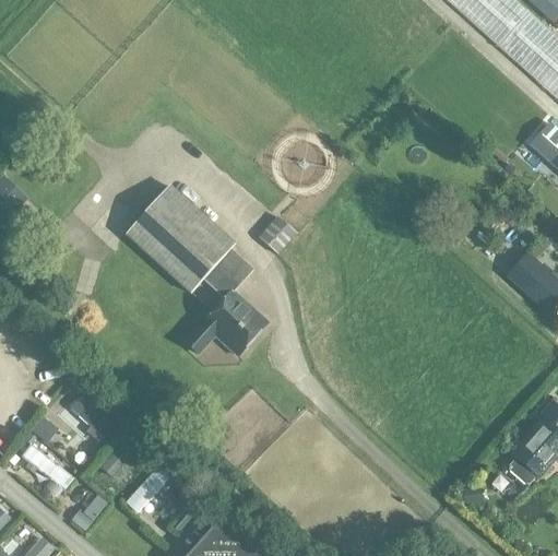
[(448,0),(557,98),(557,34),(519,0),(448,0)]
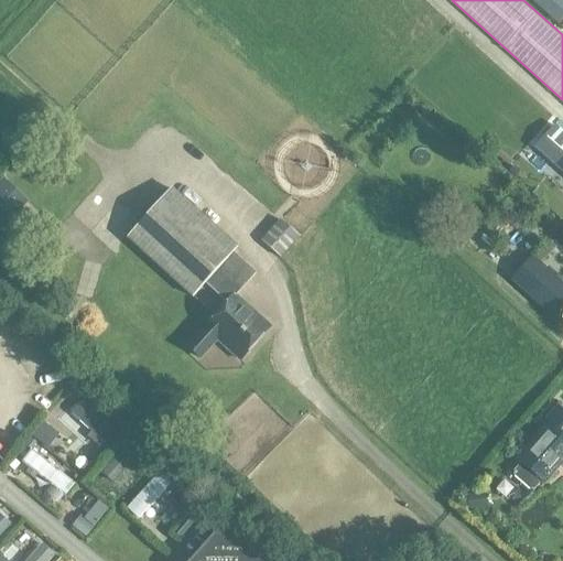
[(538,0),(559,19),(562,13),(562,0),(538,0)]
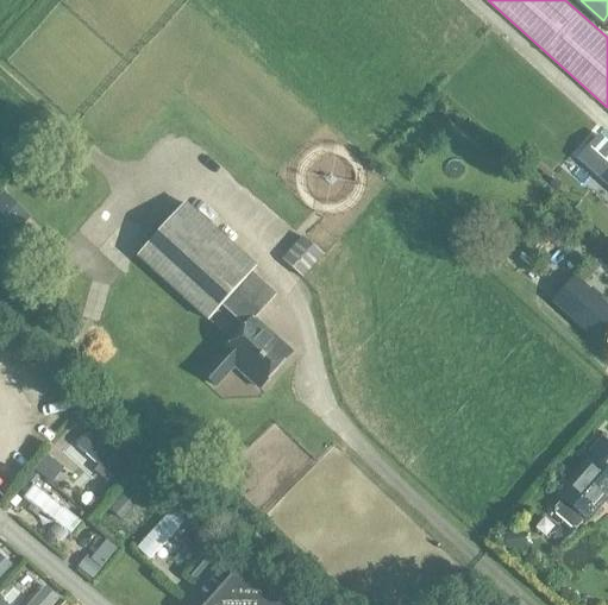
[(0,244),(1,245),(31,213),(2,187),(0,188),(0,244)]
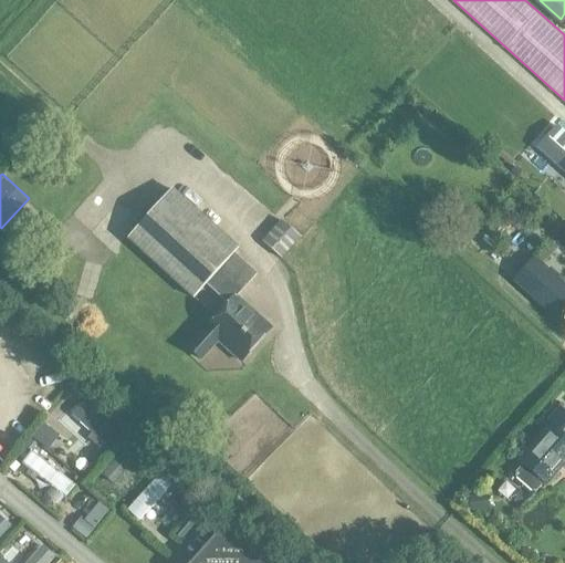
[(203,327),(187,345),(199,356),(217,337),(240,358),(270,326),(234,294),(255,271),(232,251),(237,247),(170,187),(126,236),(192,295),(205,281),(227,301),(203,327)]
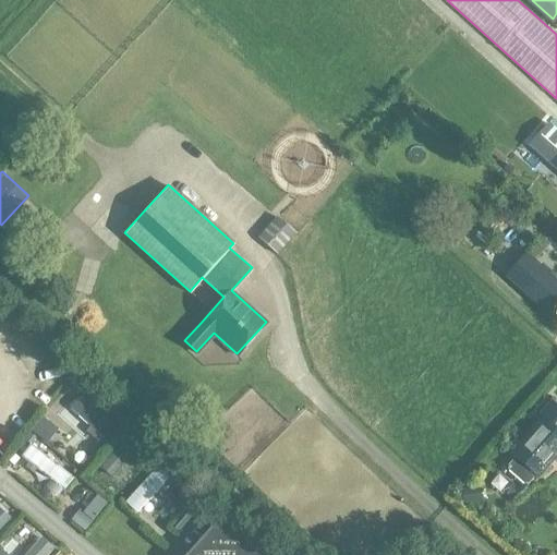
[(258,237),(277,252),(295,230),(278,215),(258,237)]
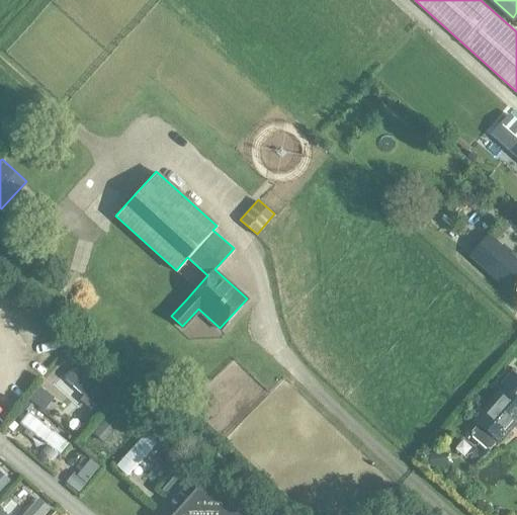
[(513,290),(516,286),(516,259),(490,234),(472,253),(513,290)]
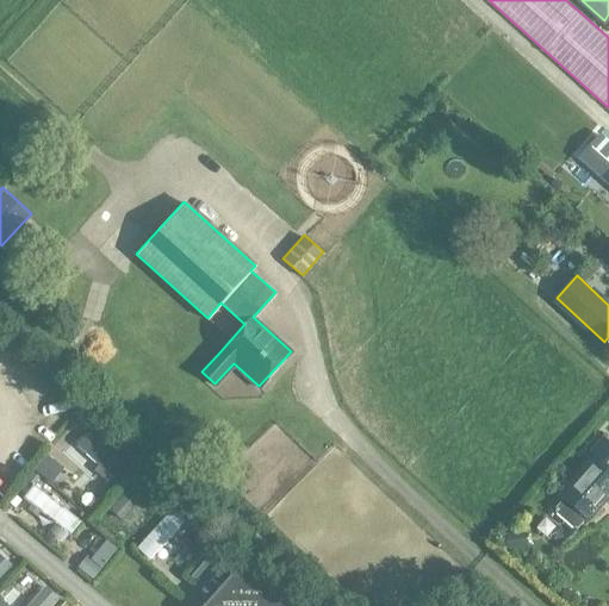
[(87,433),(75,447),(117,482),(128,469),(87,433)]
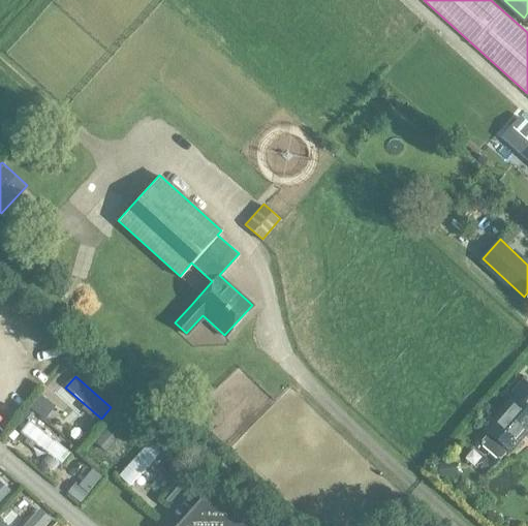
[(485,429),(487,430),(480,437),(480,442),(496,455),(500,455),(506,449),(507,450),(527,427),(527,382),(523,378),(511,391),(516,395),(485,429)]
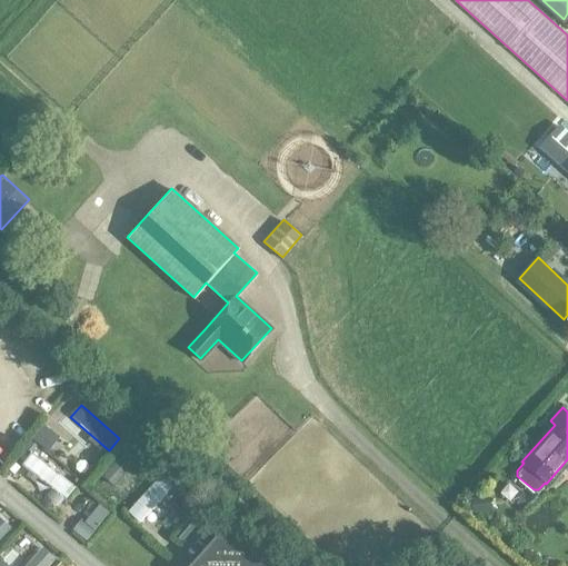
[(42,423),(31,438),(48,450),(59,436),(42,423)]
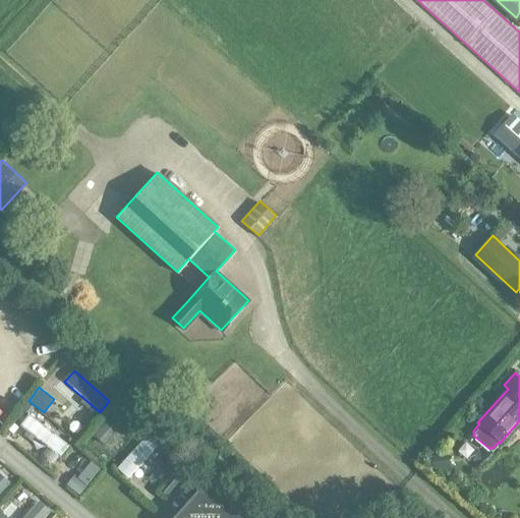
[(30,412),(33,407),(25,401),(19,408),(25,412),(27,410),(30,412)]
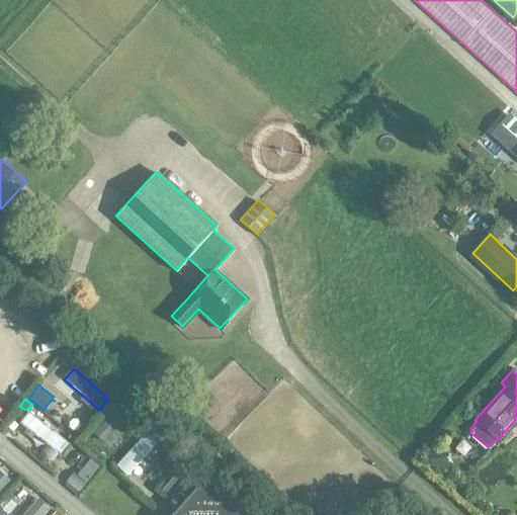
[(93,428),(105,439),(122,420),(111,409),(93,428)]
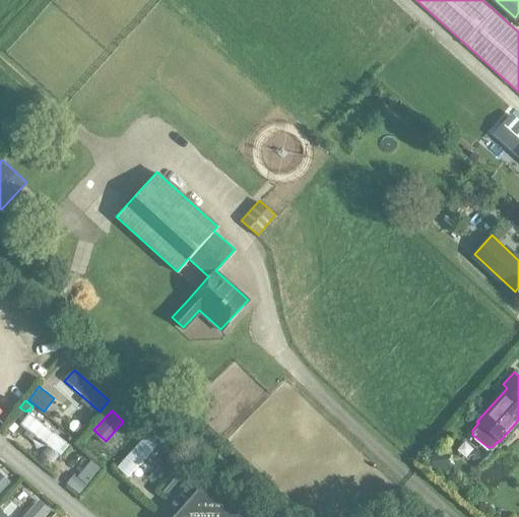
[(60,456),(68,445),(27,414),(19,426),(60,456)]
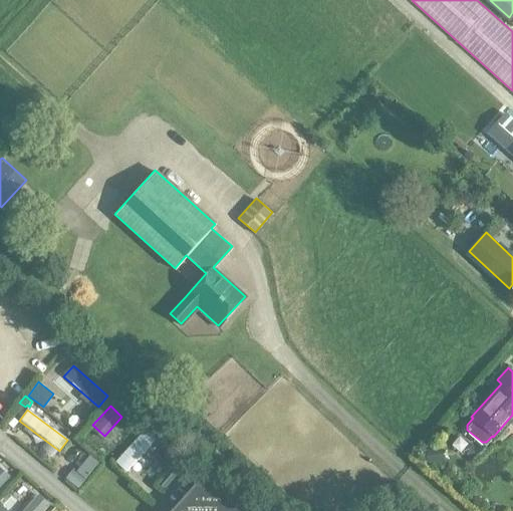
[(12,428),(17,422),(13,418),(7,424),(12,428)]
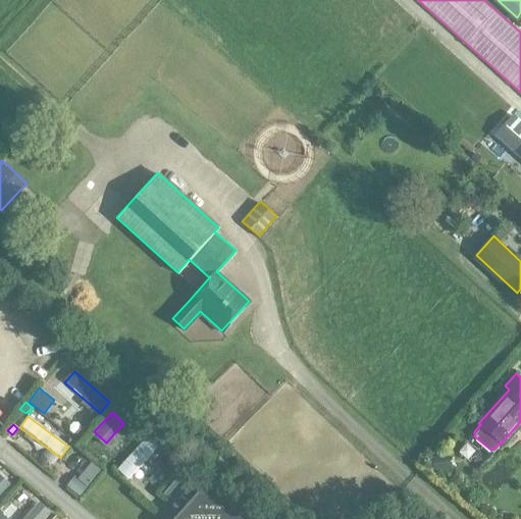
[(127,480),(158,445),(146,434),(115,470),(127,480)]
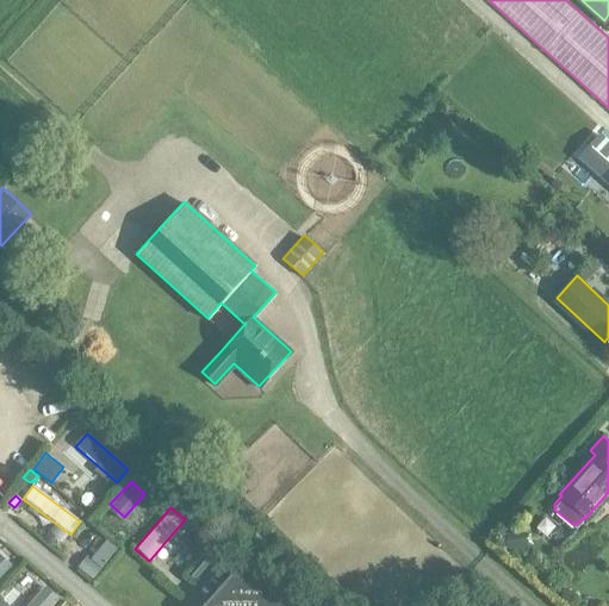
[(197,550),(209,537),(198,528),(186,541),(197,550)]
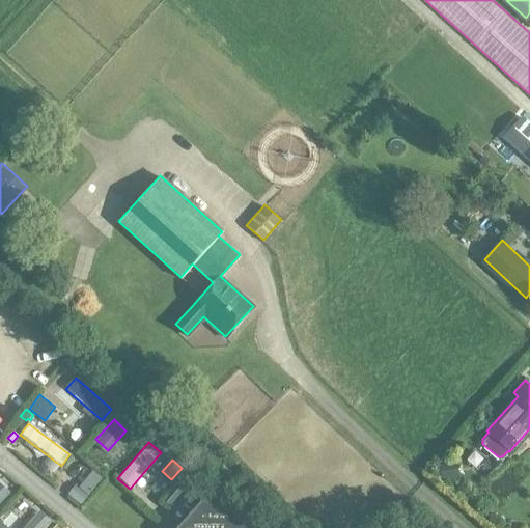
[(80,505),(102,477),(91,470),(79,487),(75,483),(66,495),(80,505)]
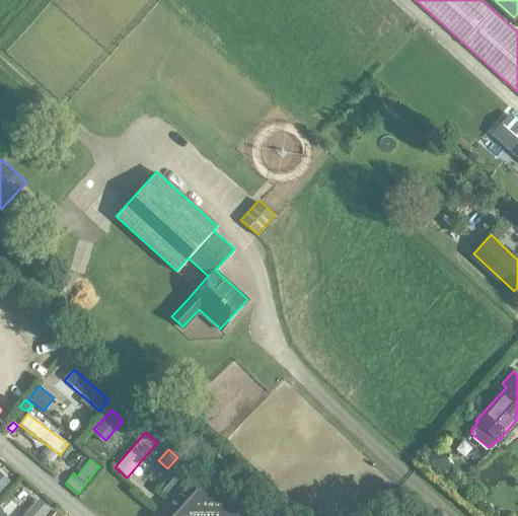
[(0,491),(9,482),(0,473),(0,491)]
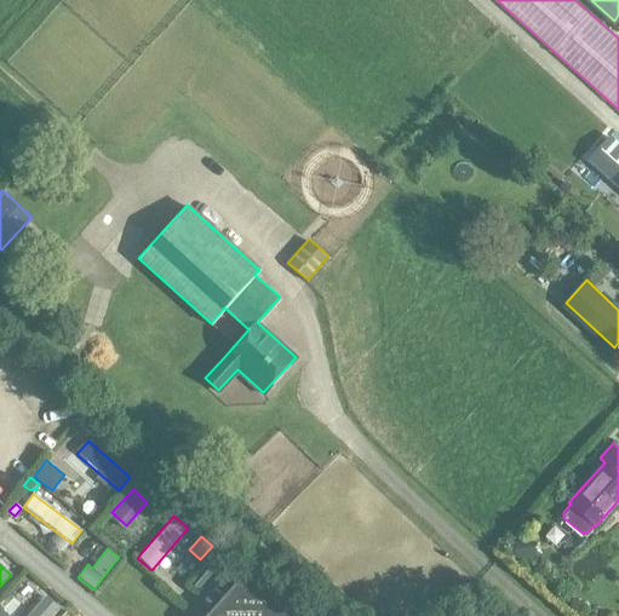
[(292,615),(244,573),(204,615),(292,615)]
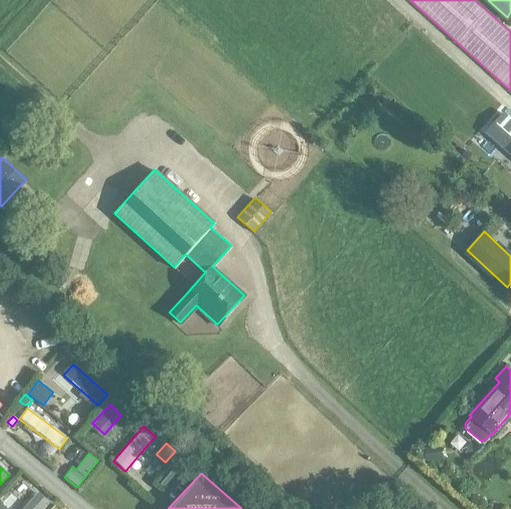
[(37,492),(21,508),(42,508),(48,502),(37,492)]
